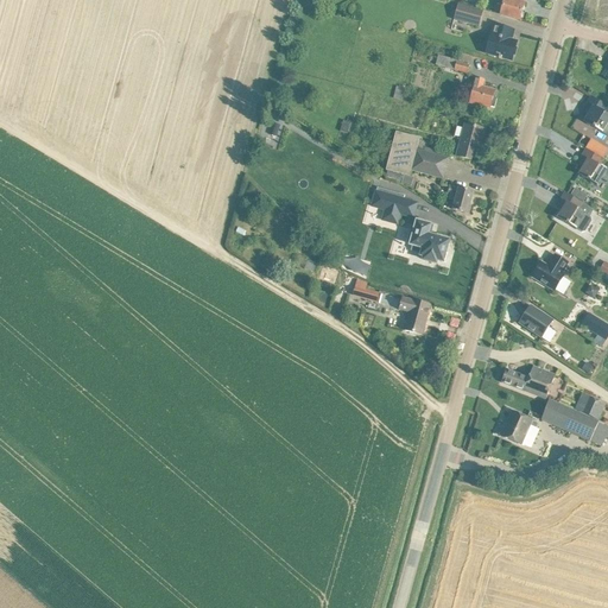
[(506,0),(496,0),(495,5),(502,6),(500,16),(520,21),(520,19),(523,19),(524,14),(523,13),(525,5),(520,4),(520,1),(515,0),(511,0),(511,1),(506,0)]
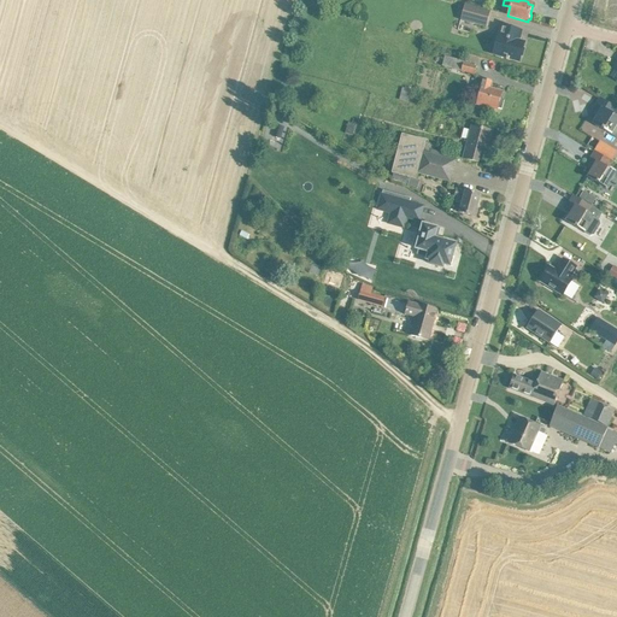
[(486,28),(491,11),(465,4),(460,21),(486,28)]
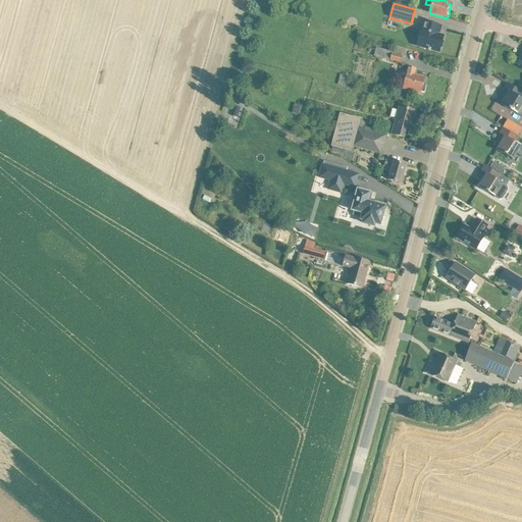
[(438,53),(444,37),(438,35),(440,27),(431,24),(424,22),(418,47),(429,50),(438,53)]
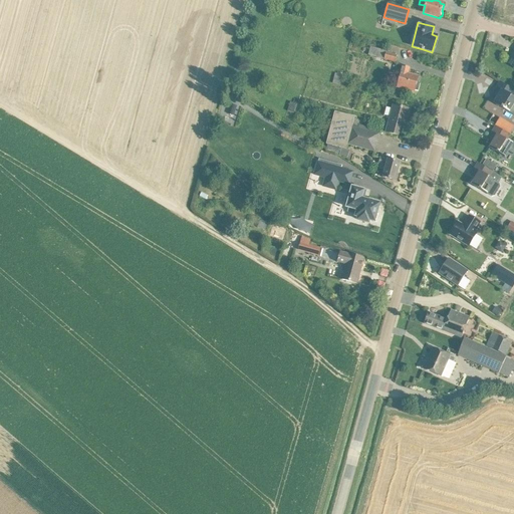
[(376,39),(376,47),(391,48),(391,40),(376,39)]
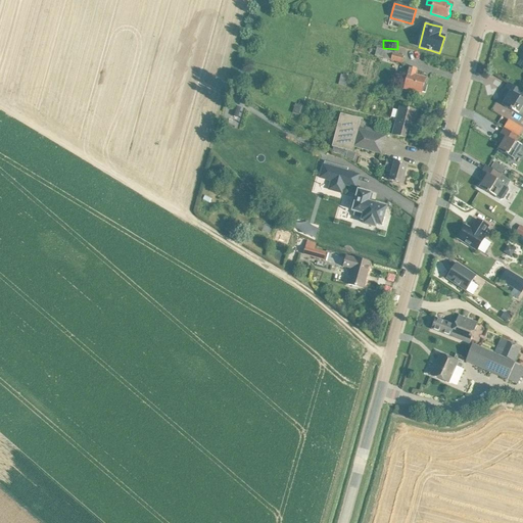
[(390,60),(392,52),(377,48),(375,56),(390,60)]
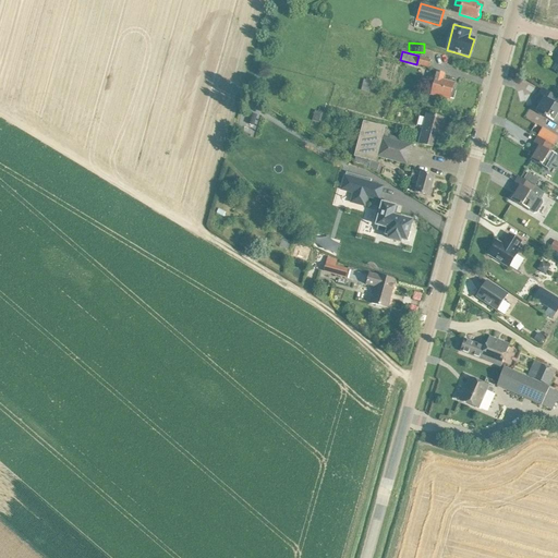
[(429,68),(431,61),(419,58),(417,64),(429,68)]
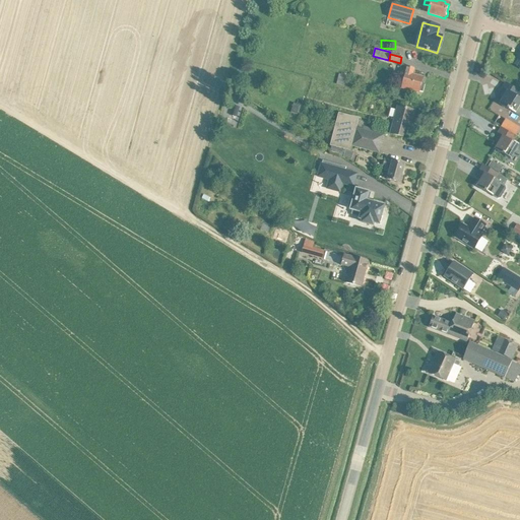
[(413,59),(415,66),(421,65),(420,58),(413,59)]
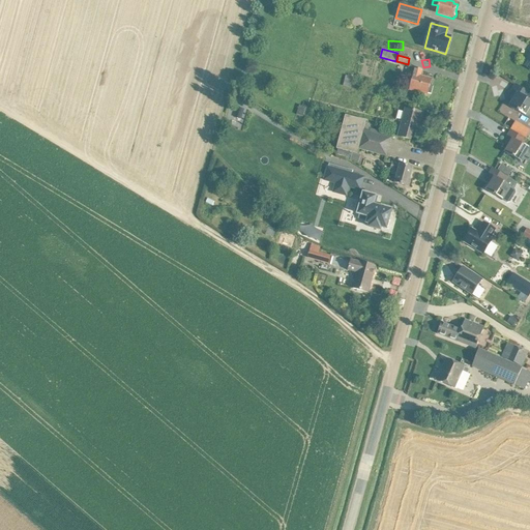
[(351,78),(359,78),(360,67),(352,66),(351,78)]
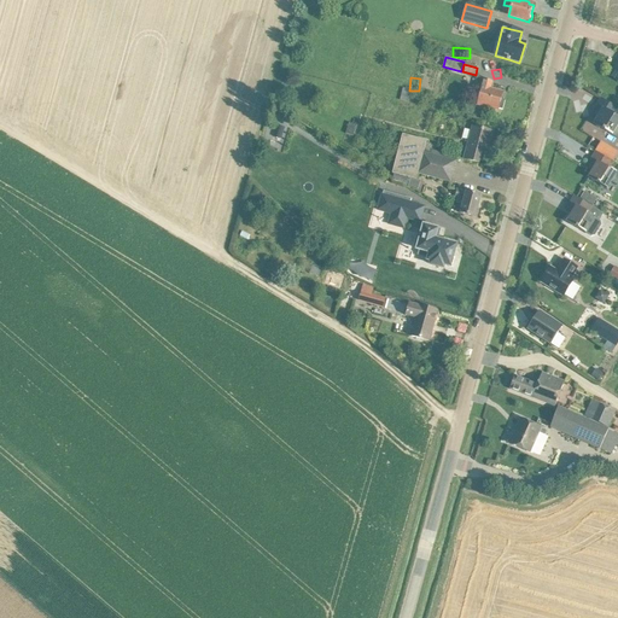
[(502,110),(505,100),(501,100),(503,93),(490,89),(491,82),(484,80),(477,105),(487,108),(499,111),(499,109),(502,110)]
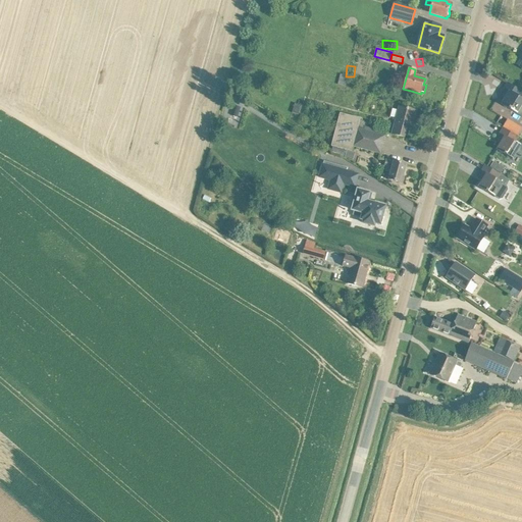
[(346,87),(348,76),(341,74),(337,85),(346,87)]
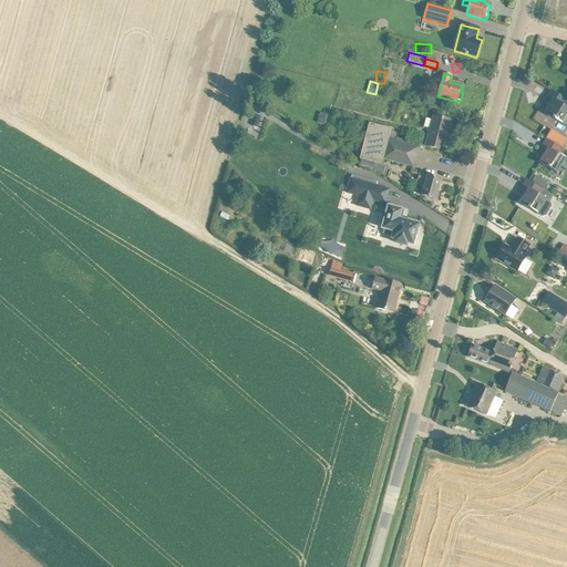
[(550,92),(544,102),(549,105),(545,114),(554,120),(562,124),(566,127),(566,101),(566,102),(560,98),(550,92)]
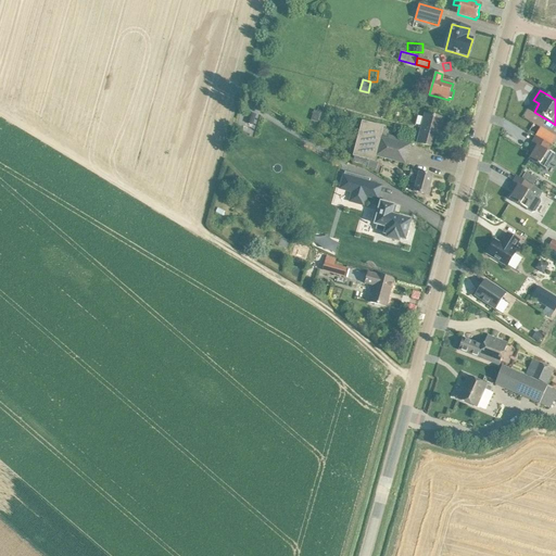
[(258,97),(254,110),(265,113),(269,100),(258,97)]
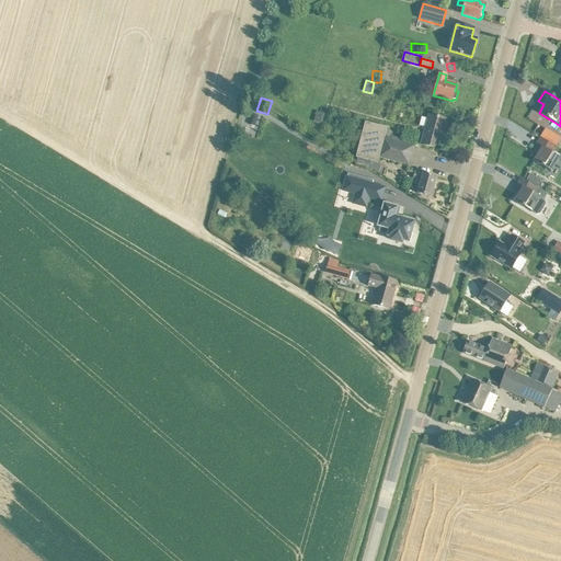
[(324,100),(322,110),(329,112),(332,102),(324,100)]
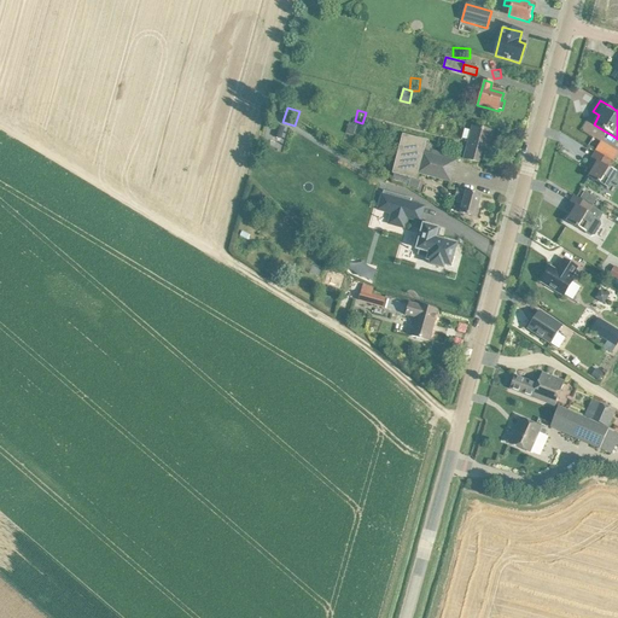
[(487,155),(493,132),(473,127),(464,159),(478,163),(481,153),(487,155)]
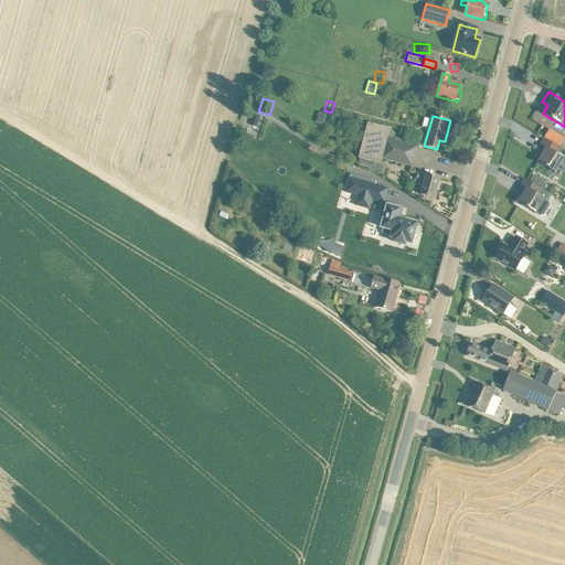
[(412,167),(417,148),(406,145),(401,144),(403,139),(395,137),(393,136),(394,132),(390,131),(390,129),(368,124),(359,159),(360,160),(375,163),(381,164),(382,159),(401,164),(412,167)]
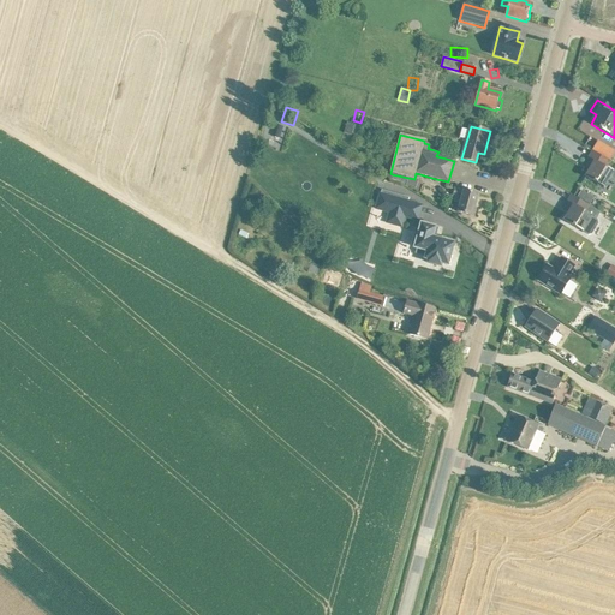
[(603,189),(613,174),(605,169),(609,163),(602,159),(592,153),(585,163),(591,168),(585,177),(596,183),(603,189)]
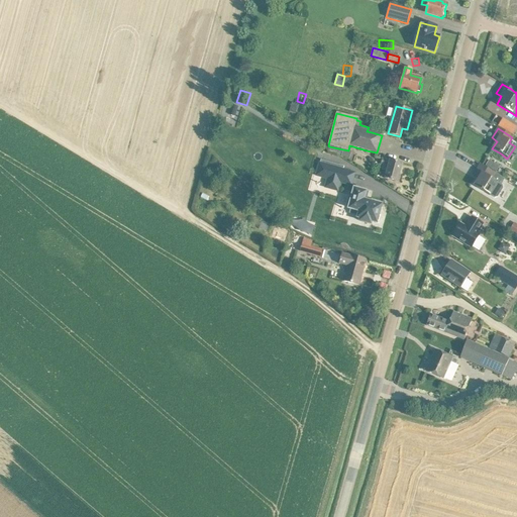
[(342,156),(343,149),(329,146),(328,150),(342,156)]
